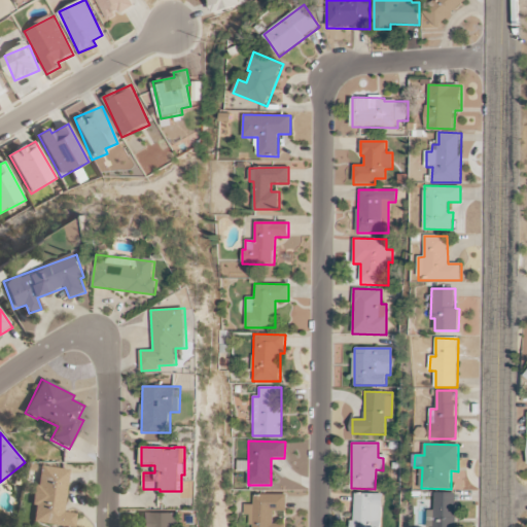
[(33,522),(67,526),(73,526),(75,514),(63,513),(68,469),(39,465),(34,505),(35,505),(33,522)]
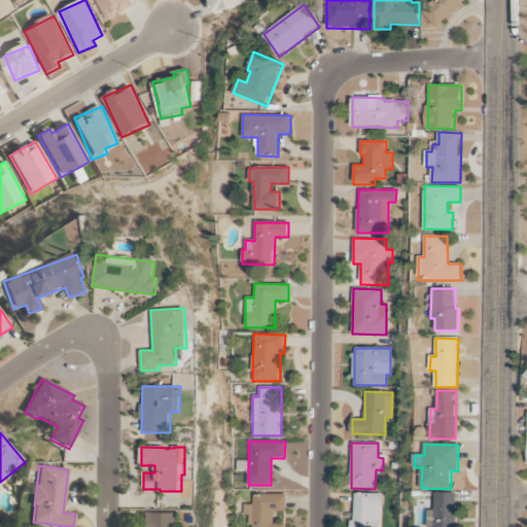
[(380,526),(381,494),(353,493),(352,526),(380,526)]
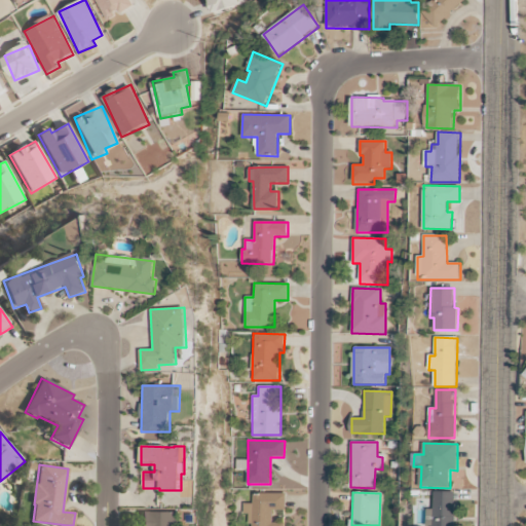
[(435,510),(428,510),(427,525),(455,525),(456,492),(435,492),(435,510)]
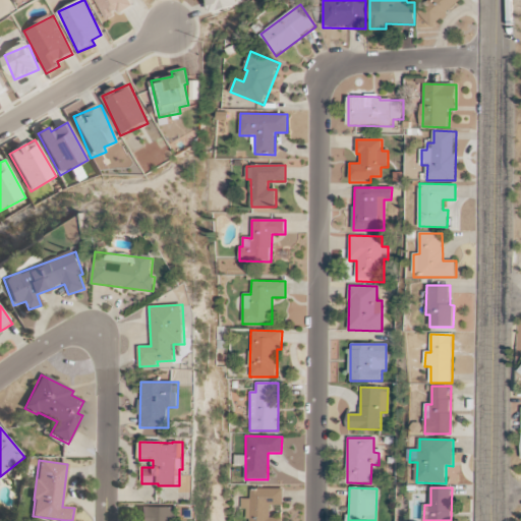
[(283,489),(249,488),(248,500),(240,499),(239,510),(244,510),(244,520),(249,520),(248,520),(282,520),(283,518),(270,518),(271,505),(282,506),(283,489)]
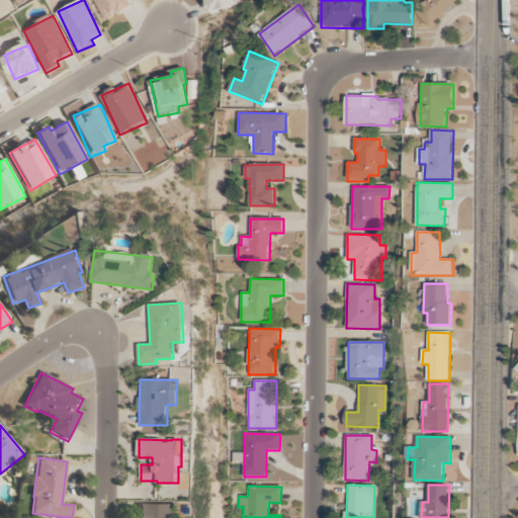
[(175,517),(176,505),(140,504),(139,517),(175,517)]
